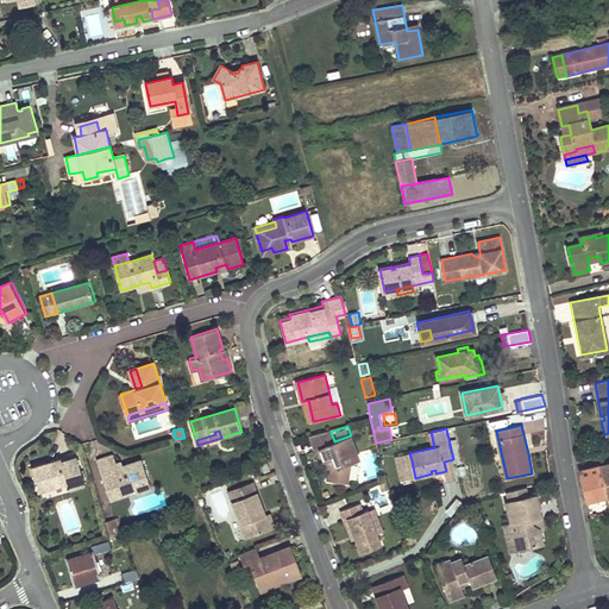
[(320,447),(326,462),(330,471),(327,479),(346,485),(351,465),(359,462),(355,450),(350,438),(333,444),(328,431),(311,435),(315,449),(320,447)]
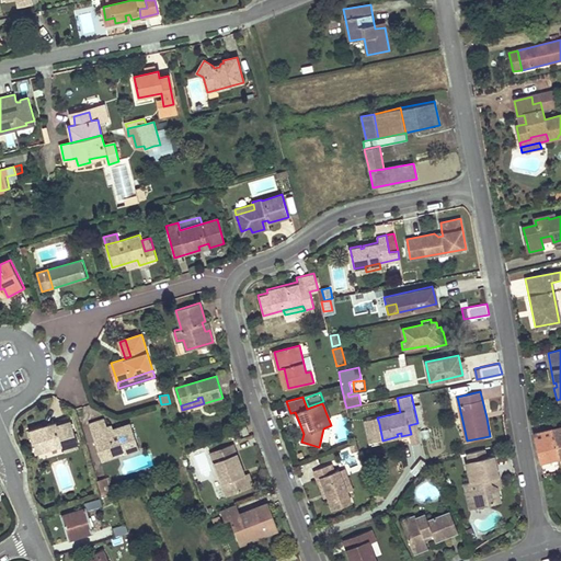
[(296,426),(300,425),(295,412),(290,413),(296,426)]
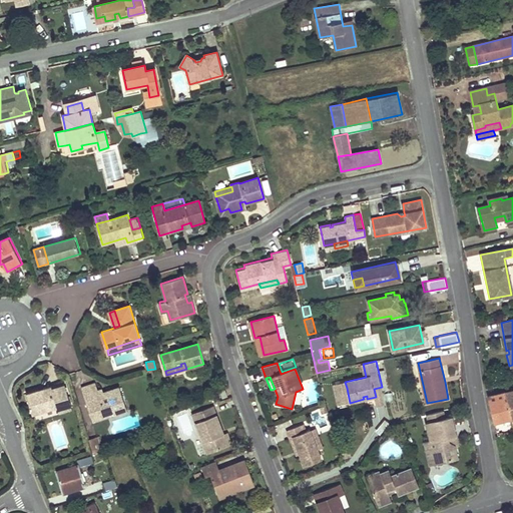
[(70,404),(64,382),(42,389),(43,391),(38,393),(37,390),(26,394),(32,415),(70,404)]
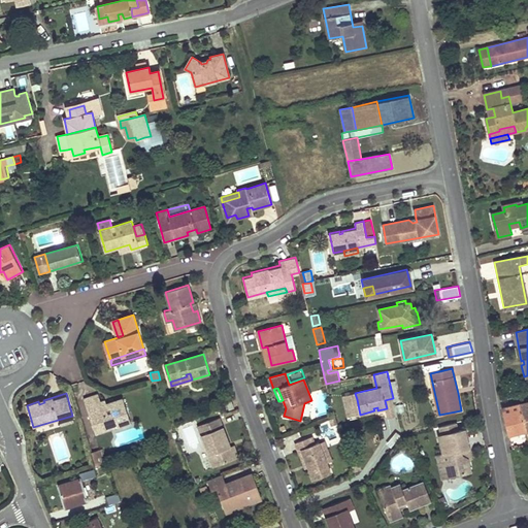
[(99,394),(85,399),(95,429),(103,426),(104,428),(117,424),(119,427),(131,423),(124,399),(107,404),(105,400),(101,401),(99,394)]
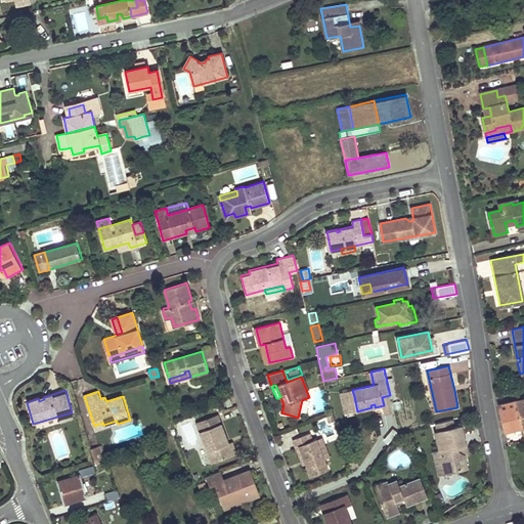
[(394,412),(390,395),(382,397),(384,405),(386,415),(394,412)]
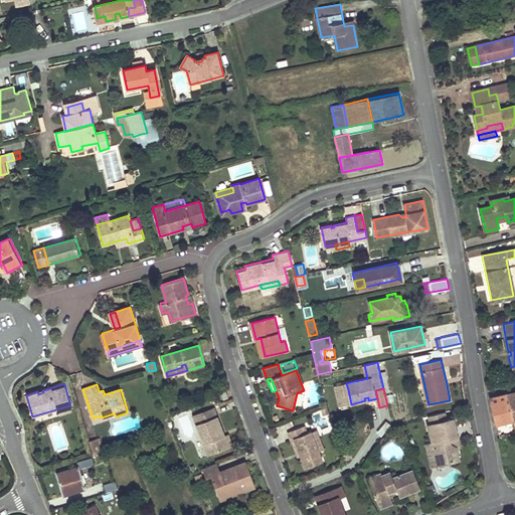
[(350,399),(348,389),(341,390),(344,400),(350,399)]
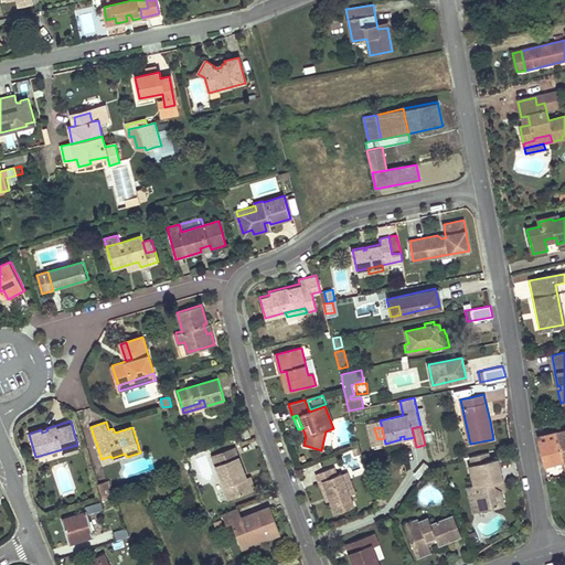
[(543,466),(564,460),(564,429),(556,432),(536,436),(543,465),(543,466)]
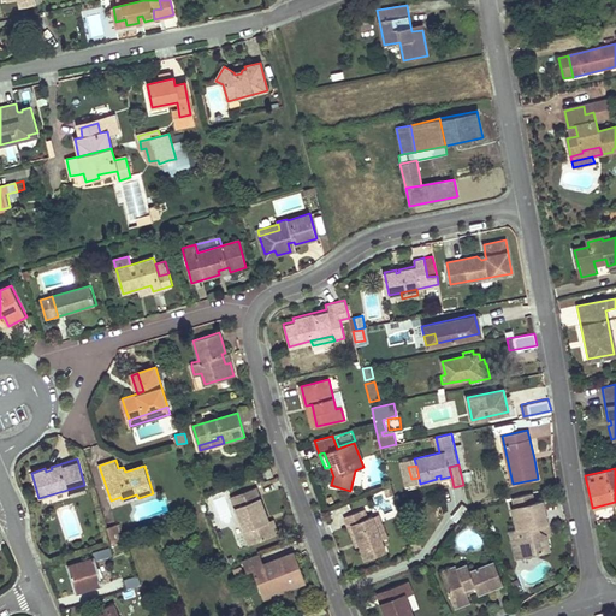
[(255,487),(232,497),(249,544),(273,534),(268,521),(255,487)]
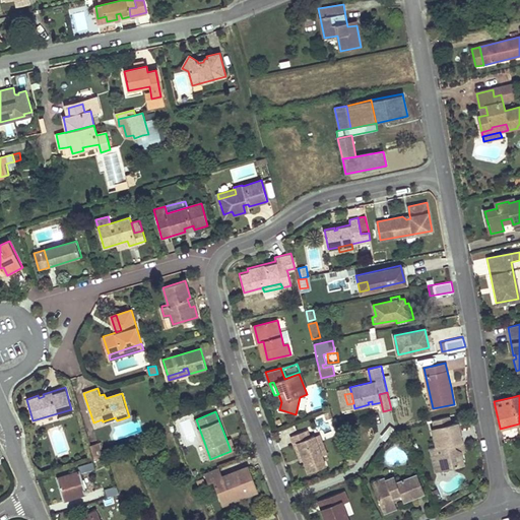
[(93,423),(95,429),(117,420),(115,417),(103,421),(102,419),(93,423)]
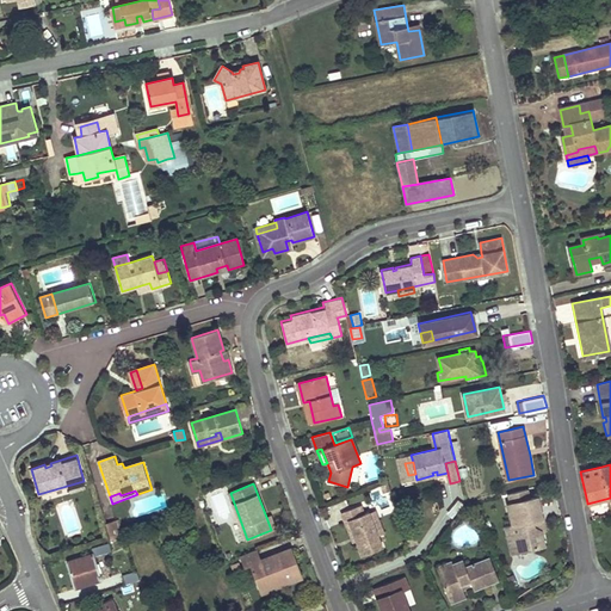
[(513,525),(511,526),(514,538),(518,537),(520,551),(532,548),(534,550),(547,547),(543,531),(535,526),(534,520),(544,518),(539,497),(508,505),(513,525)]
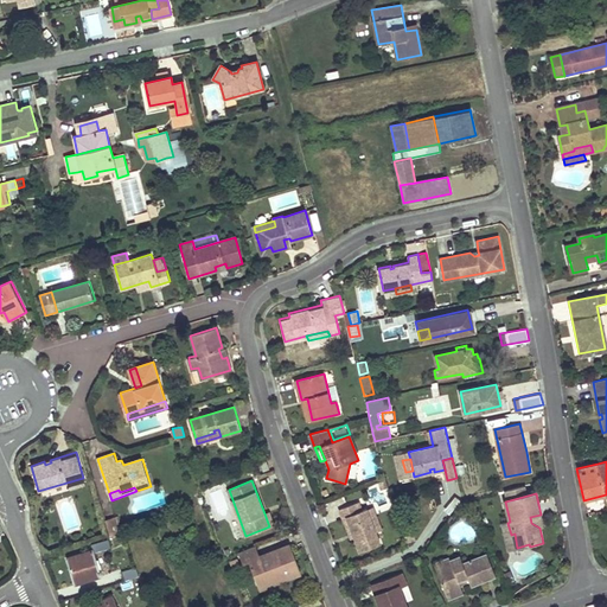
[(595,499),(596,509),(606,508),(606,498),(595,499)]
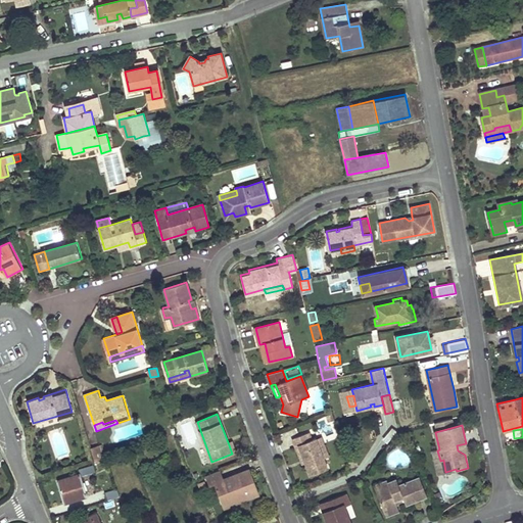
[(313,439),(310,432),(293,438),(295,445),(299,444),(305,462),(311,475),(327,468),(324,460),(316,438),(313,439)]
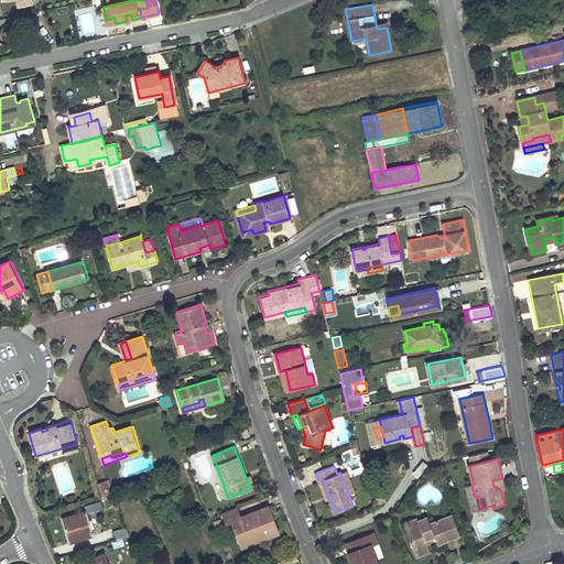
[(354,494),(345,470),(340,473),(349,496),(354,494)]
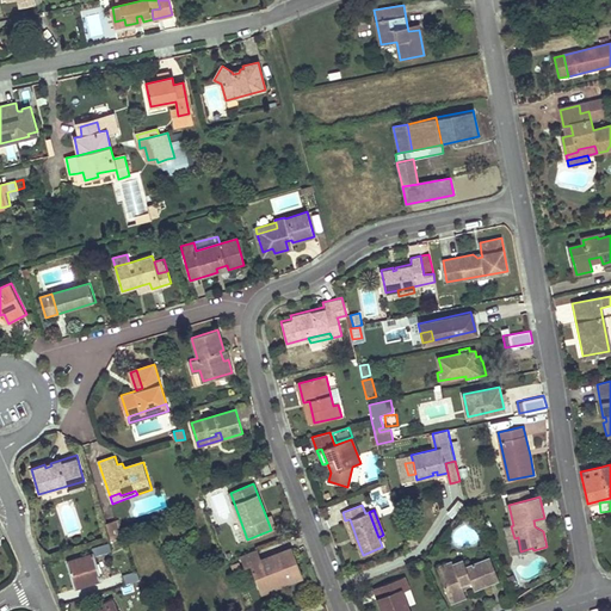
[(272,514),(266,517),(271,530),(277,528),(272,514)]
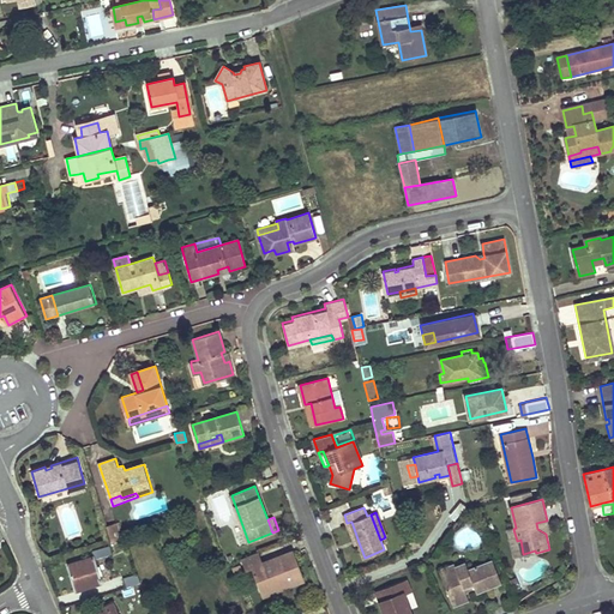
[(546,534),(549,534),(547,521),(536,523),(537,529),(546,534)]
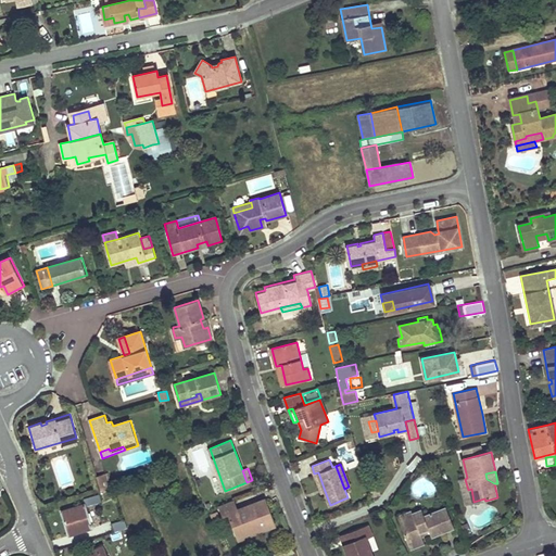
[(323,492),(325,491),(318,472),(314,474),(323,492)]
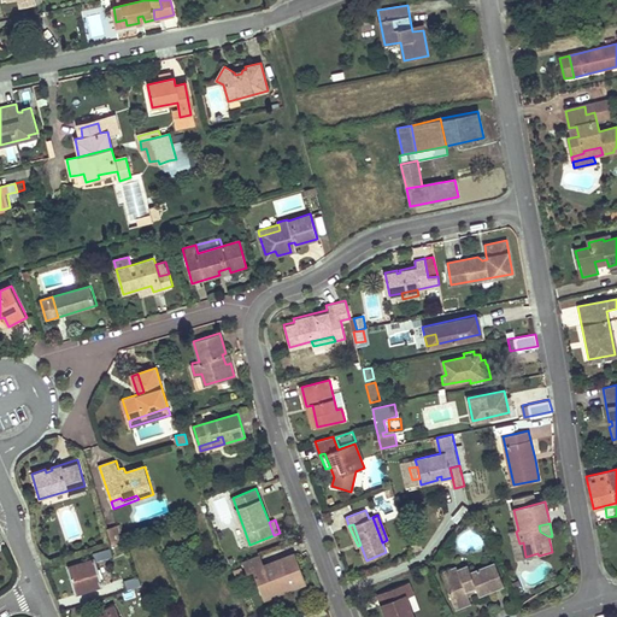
[(118,526),(107,529),(111,542),(122,539),(118,526)]
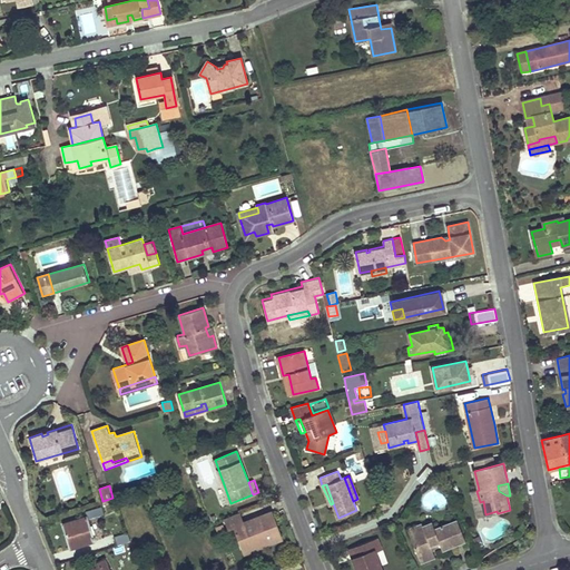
[(480,502),(477,491),(472,492),(478,517),(485,514),(483,501),(480,502)]
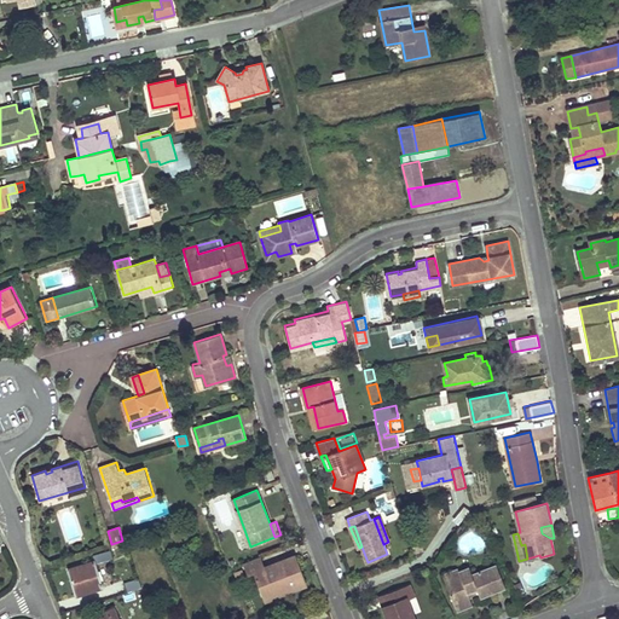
[(410,537),(414,549),(422,545),(418,534),(410,537)]
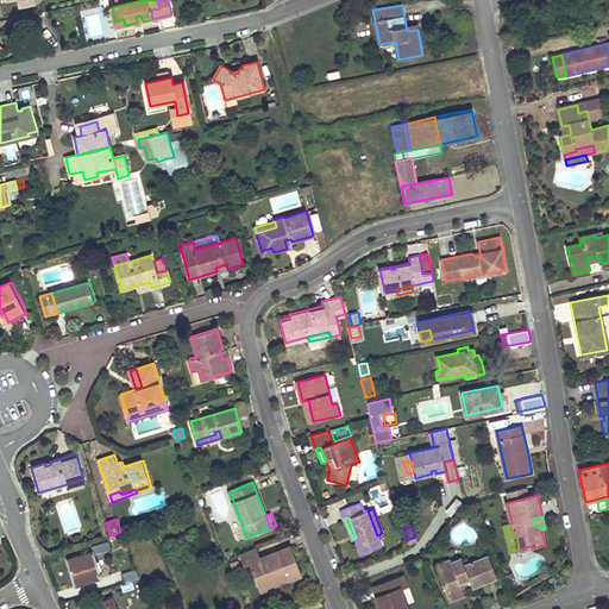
[(92,546),(93,552),(67,560),(73,581),(89,575),(92,581),(102,577),(94,554),(111,548),(108,541),(92,546)]
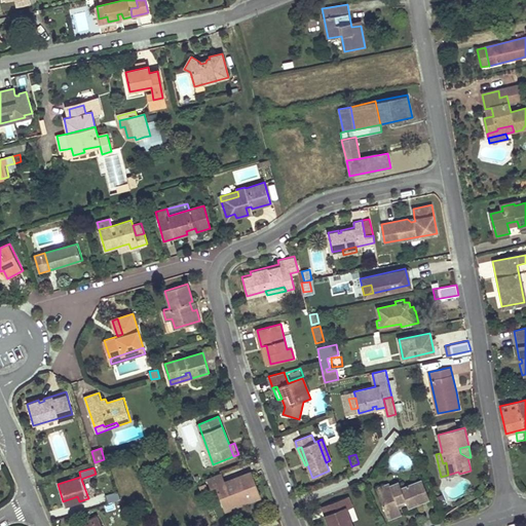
[(207,478),(211,488),(216,486),(224,483),(221,472),(207,478)]
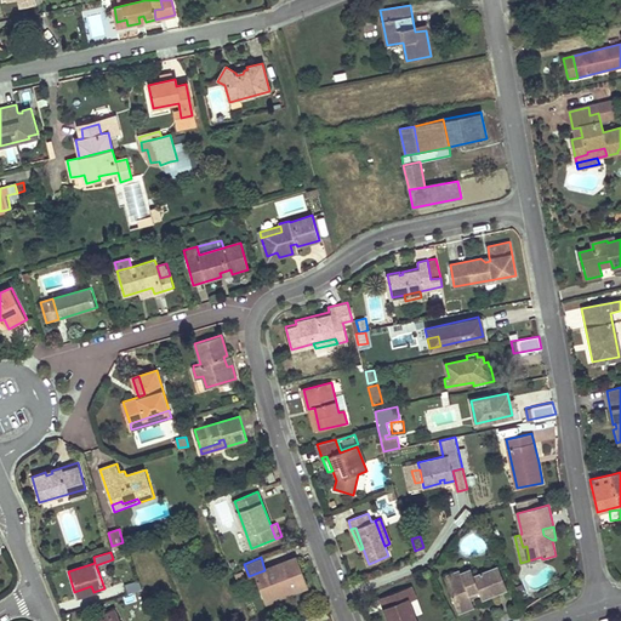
[(266,573),(265,570),(255,574),(262,596),(273,592),(275,597),(296,590),(295,585),(306,581),(297,558),(285,563),(285,565),(280,567),(279,564),(272,568),(272,570),(266,573)]
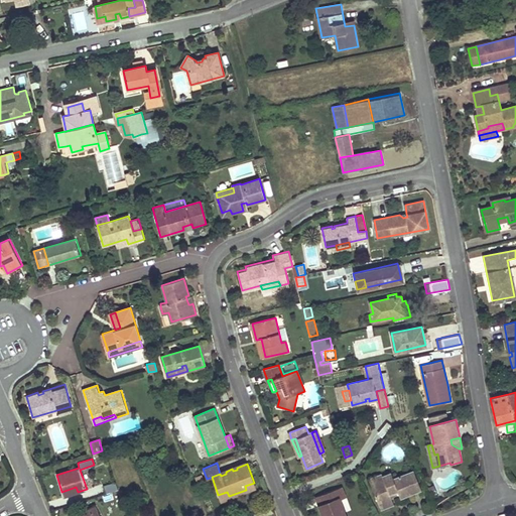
[(391,472),(383,475),(385,480),(377,483),(380,491),(375,493),(380,505),(393,500),(392,498),(390,493),(398,490),(400,495),(401,498),(421,490),(414,470),(393,478),(391,472)]
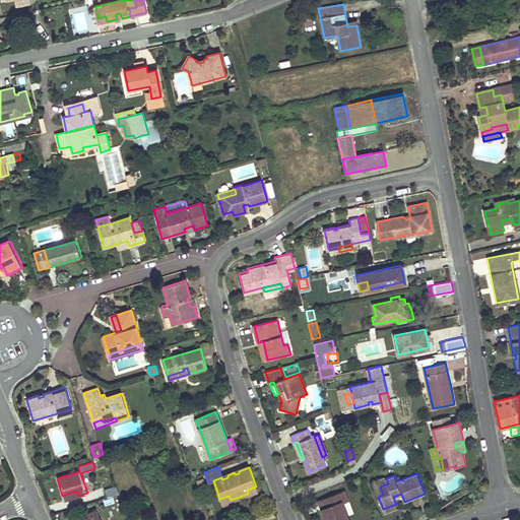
[(386,478),(385,476),(373,481),(378,497),(383,495),(380,486),(388,483),(386,478)]
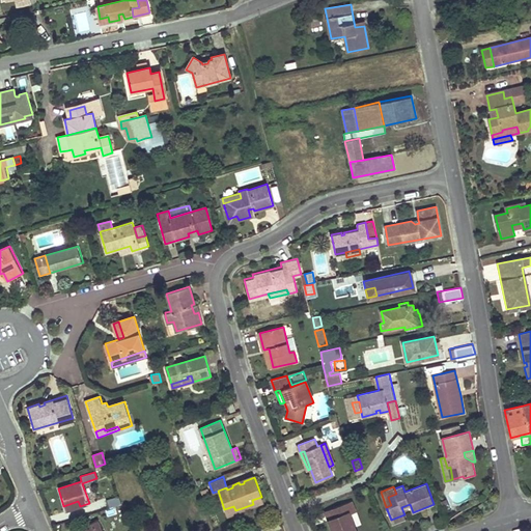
[(5,491),(0,494),(0,504),(10,498),(5,491)]
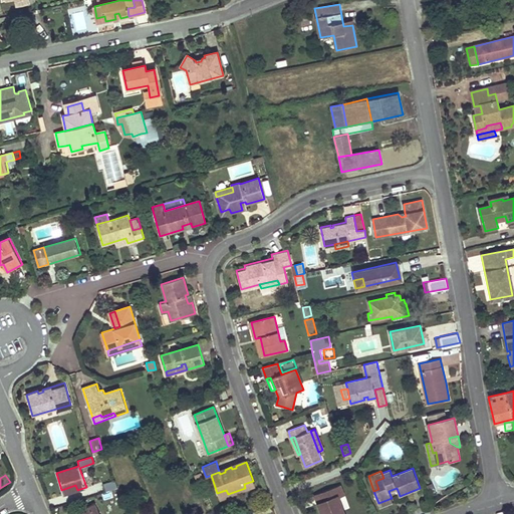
[(117,488),(115,480),(103,484),(105,492),(117,488)]
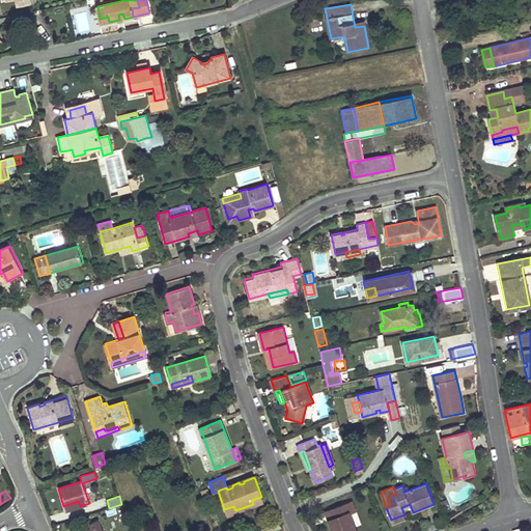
[(78,501),(63,506),(64,511),(80,506),(78,501)]
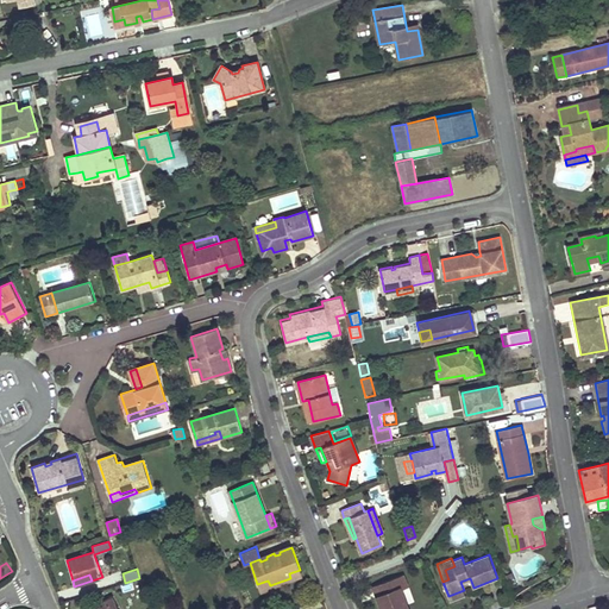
[(403,577),(374,588),(381,608),(408,608),(401,589),(407,586),(403,577)]
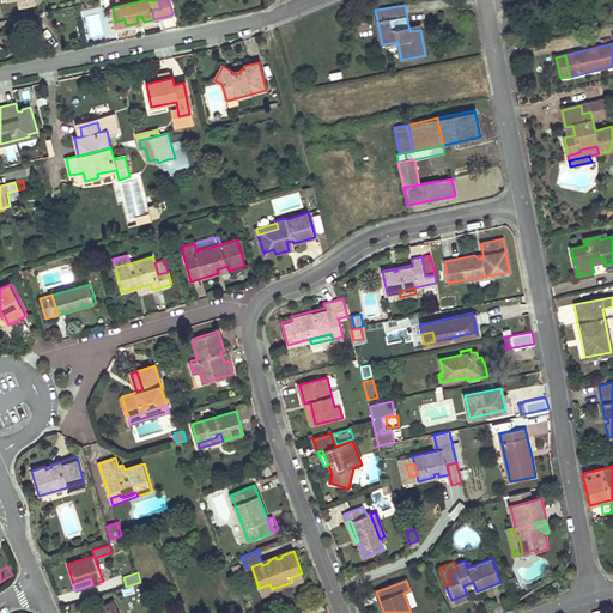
[(466,592),(475,588),(473,582),(463,586),(466,592)]
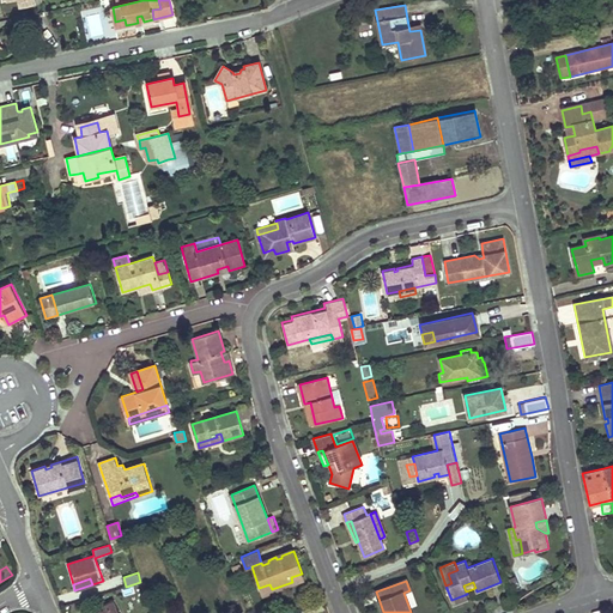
[(453,605),(468,599),(467,594),(451,600),(453,605)]
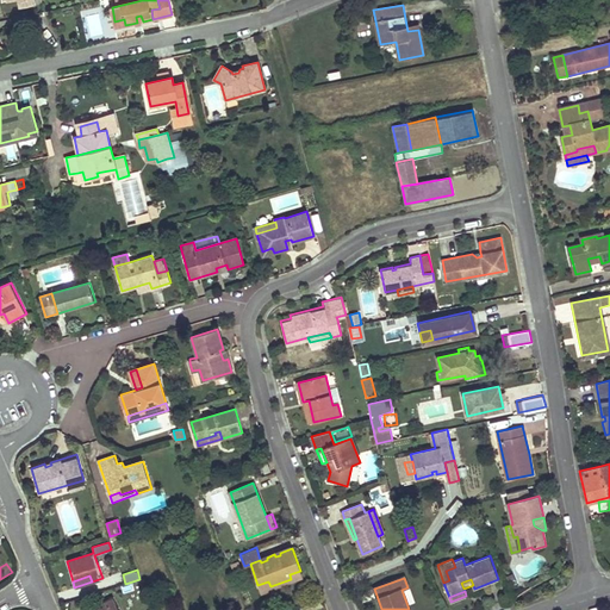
[(118,609),(113,597),(101,602),(104,605),(93,609),(118,609)]
